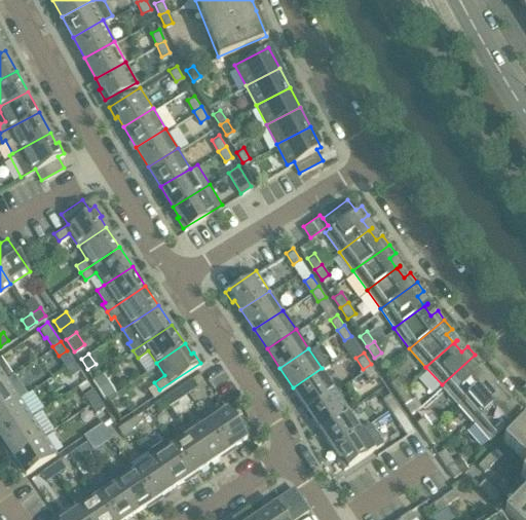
[(0,381),(12,373),(0,355),(0,381)]
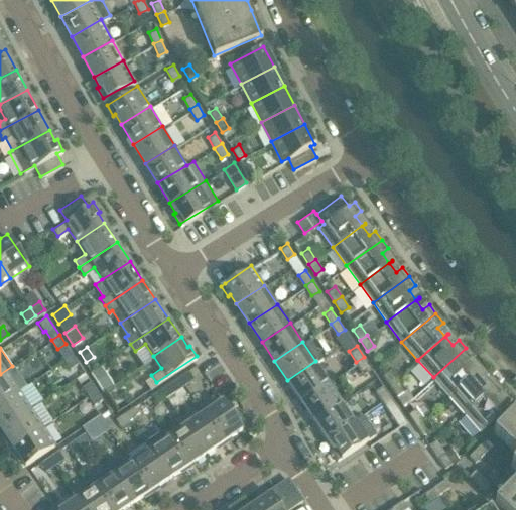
[(433,377),(448,395),(479,368),(478,368),(475,370),(468,362),(474,357),(466,348),(433,377)]
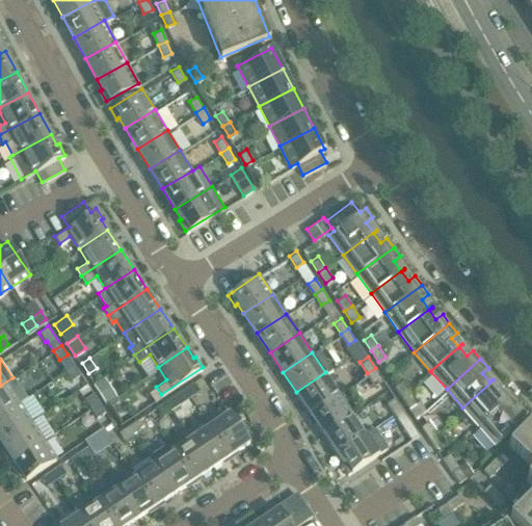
[(65,369),(72,378),(80,373),(74,364),(65,369)]
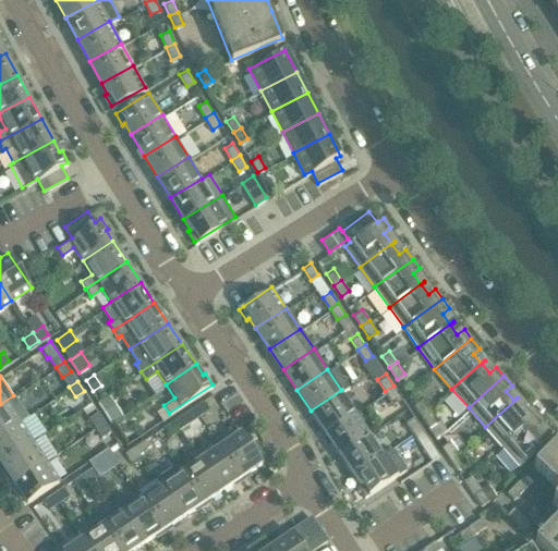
[(393,386),(385,391),(392,402),(401,396),(393,386)]
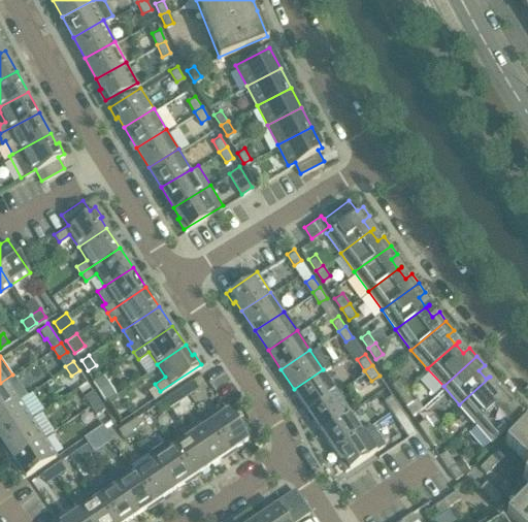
[(294,389),(307,409),(336,389),(323,369),(294,389)]
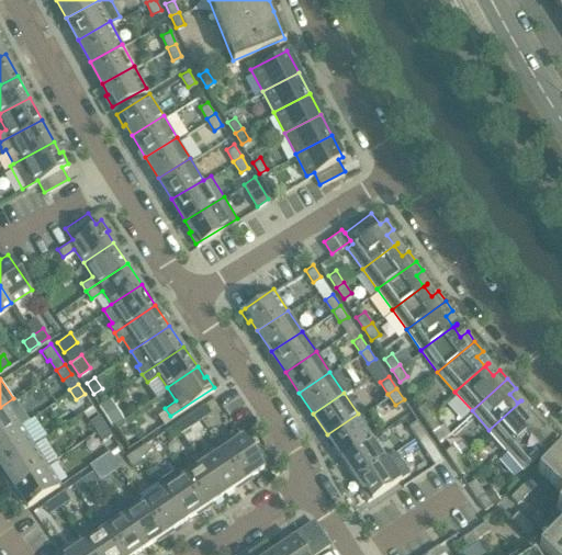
[(112,423),(123,417),(109,396),(98,404),(112,423)]
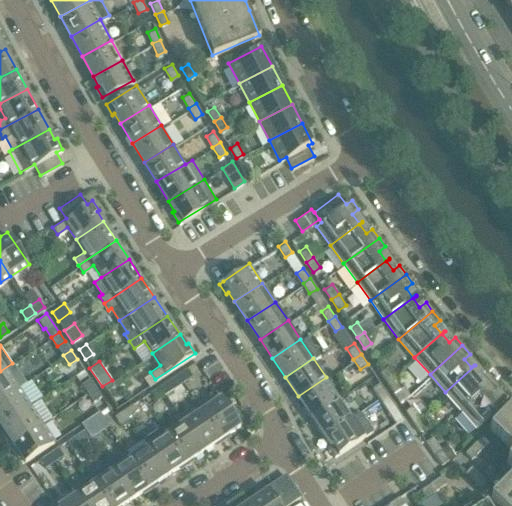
[(0,397),(17,386),(25,380),(13,362),(12,363),(0,371),(0,397)]
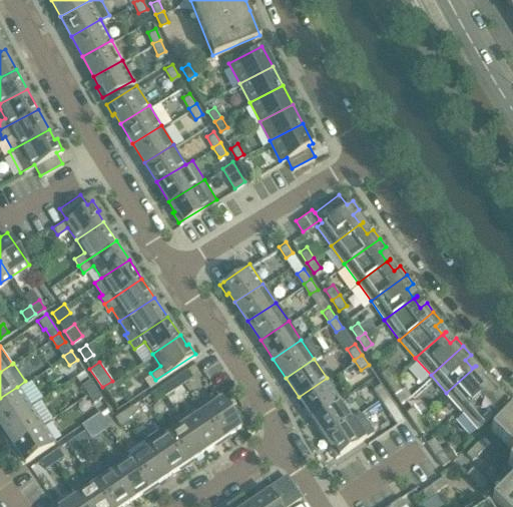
[(446,393),(461,410),(494,381),(486,372),(480,378),(473,369),(476,367),(476,366),(446,393)]
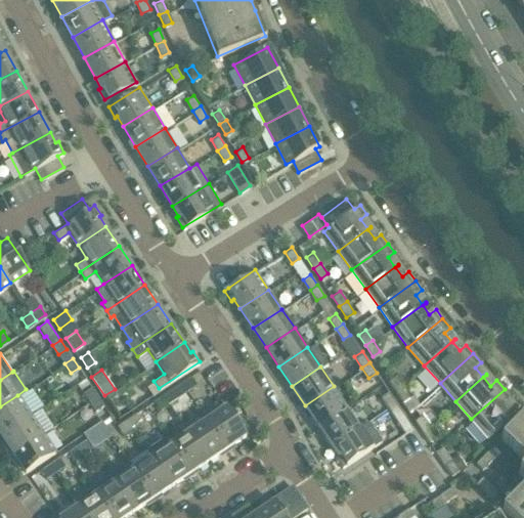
[(181,381),(186,389),(195,382),(190,375),(181,381)]
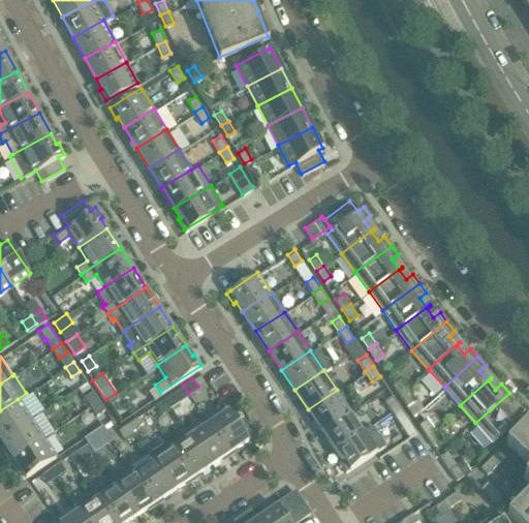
[(392,382),(399,394),(406,389),(399,378),(392,382)]
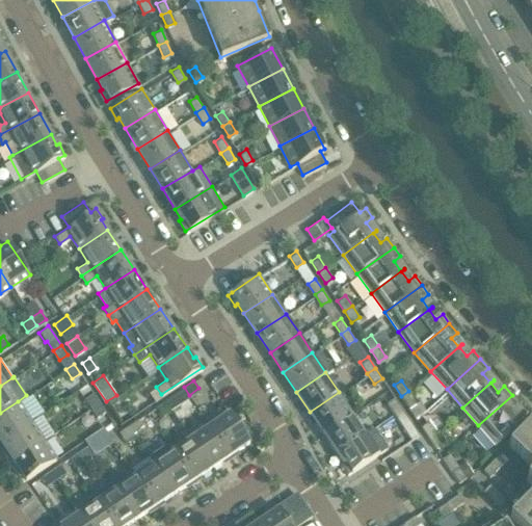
[(408,391),(401,396),(408,406),(416,401),(408,391)]
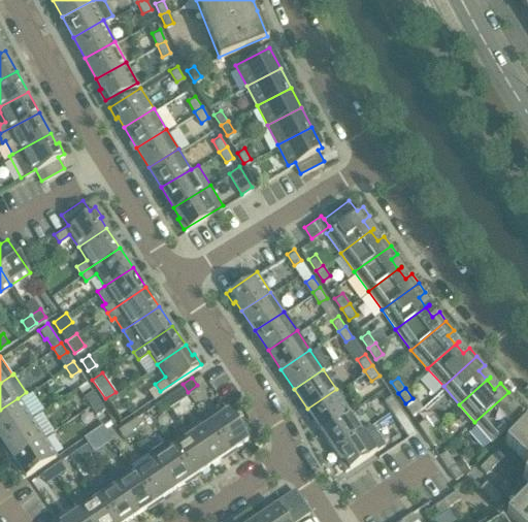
[(84,394),(90,403),(98,398),(92,389),(84,394)]
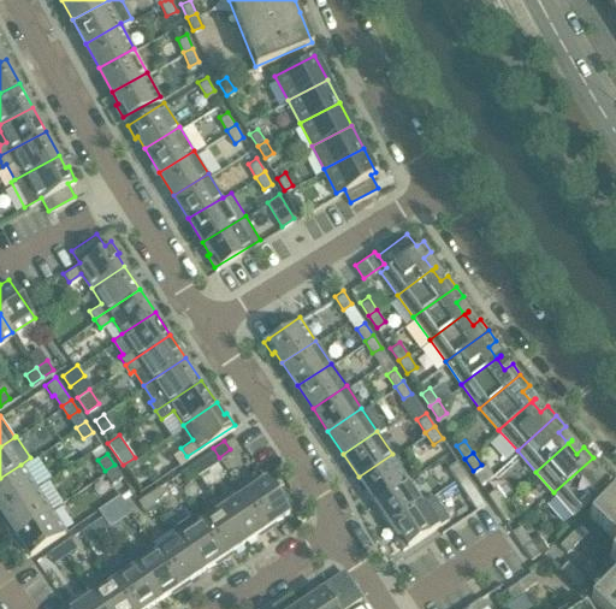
[(359,477),(374,500),(407,477),(392,454),(359,477)]
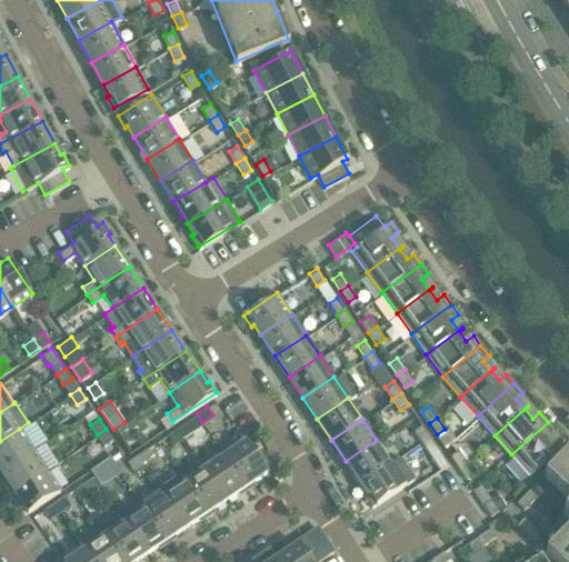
[(187,420),(177,427),(182,434),(192,428),(187,420)]
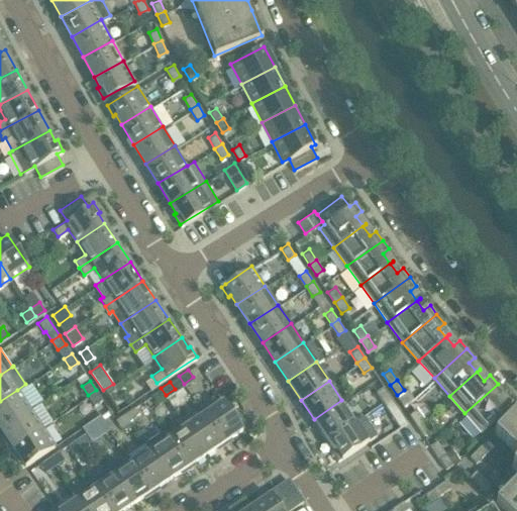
[(498,384),(464,413),(480,430),(510,404),(509,403),(506,406),(499,398),(505,392),(498,384)]
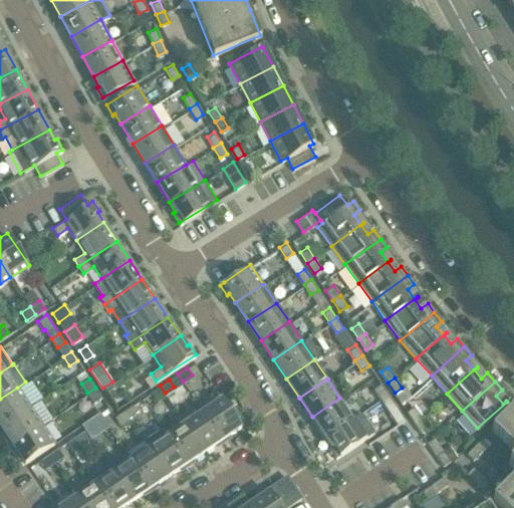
[(373,388),(380,399),(388,394),(380,383),(373,388)]
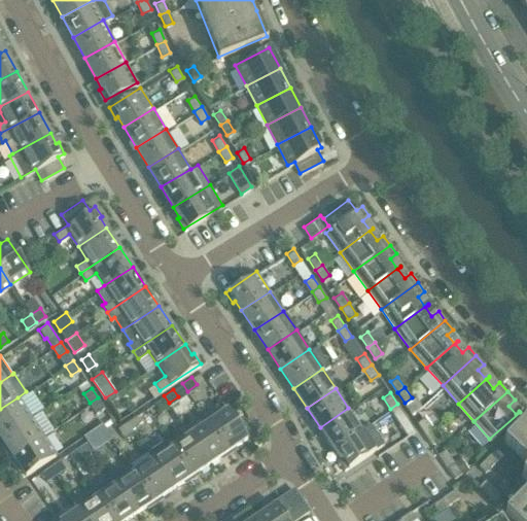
[(169,403),(164,395),(154,402),(160,409),(169,403)]
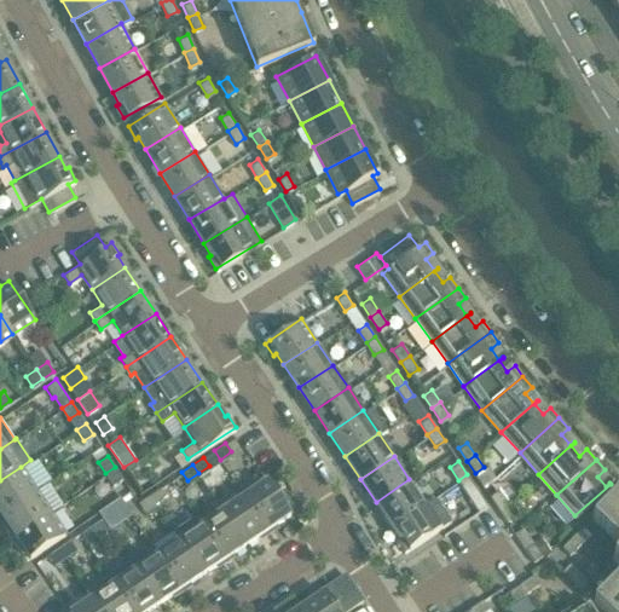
[(0,512),(35,489),(21,467),(0,480),(0,512)]
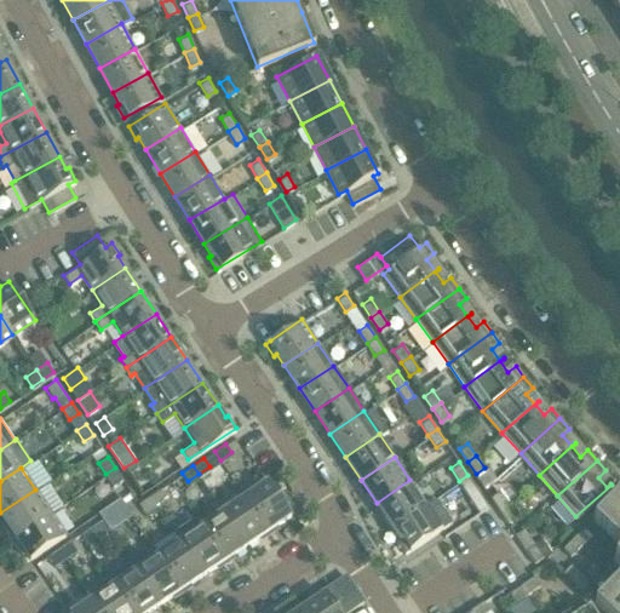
[(115,468),(105,474),(113,485),(122,477),(115,468)]
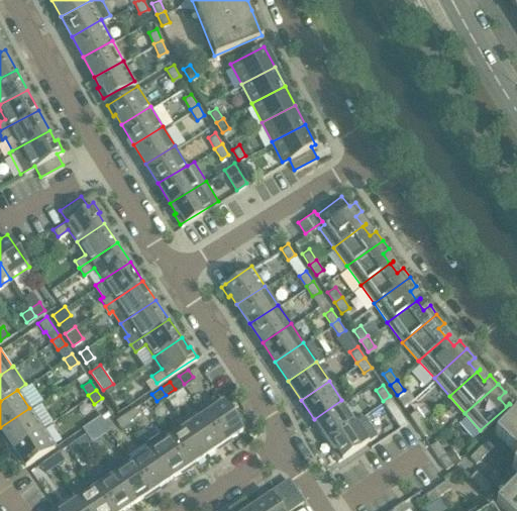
[(390,396),(383,401),(399,425),(406,420),(390,396)]
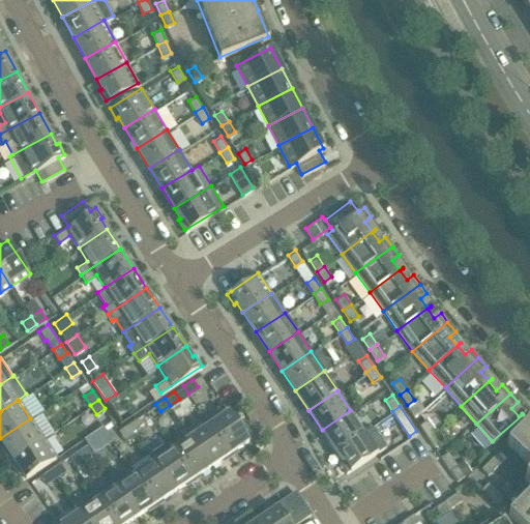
[(228,409),(208,423),(228,452),(236,447),(237,449),(252,439),(251,437),(247,438),(244,433),(246,432),(246,429),(245,426),(244,424),(243,423),(242,420),(241,419),(239,418),(237,417),(235,419),(228,409)]
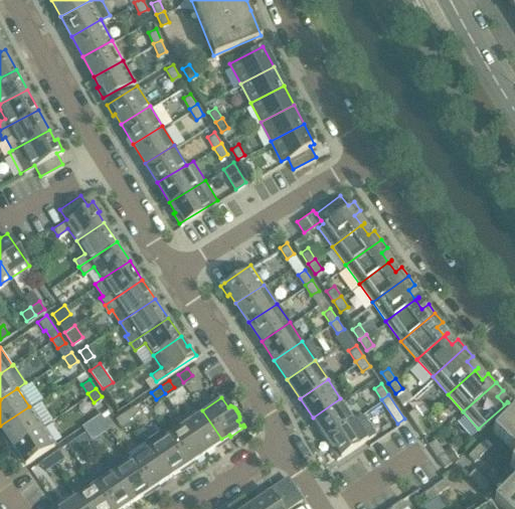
[(313,417),(325,437),(353,417),(340,398),(313,417)]
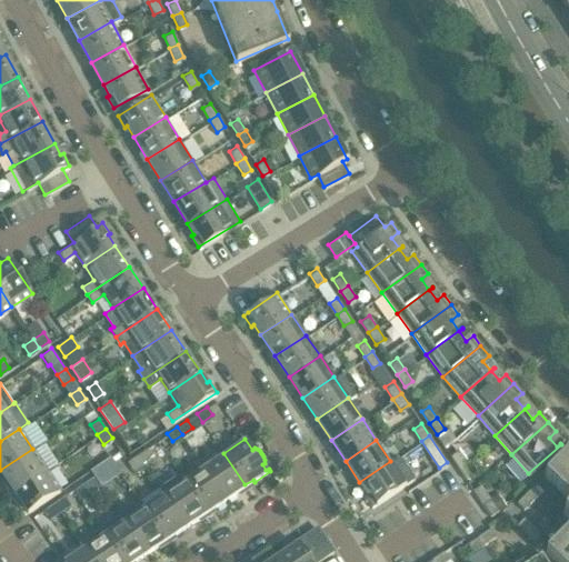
[(147,447),(137,453),(142,462),(152,454),(147,447)]
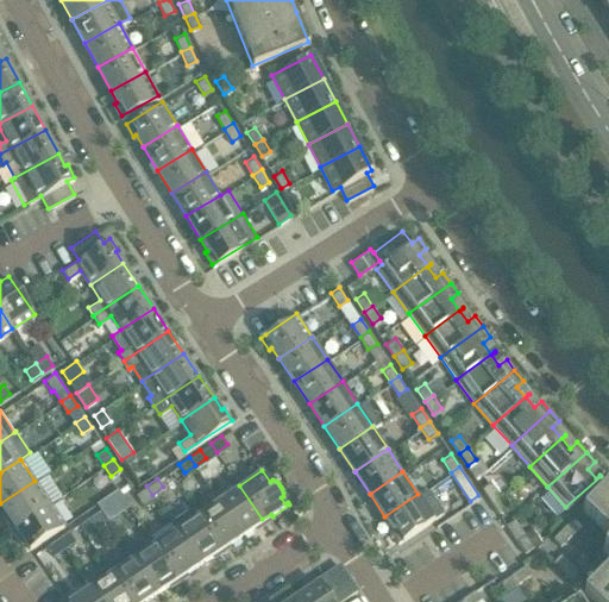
[(5,518),(11,527),(49,502),(35,481),(0,503),(6,512),(5,518)]
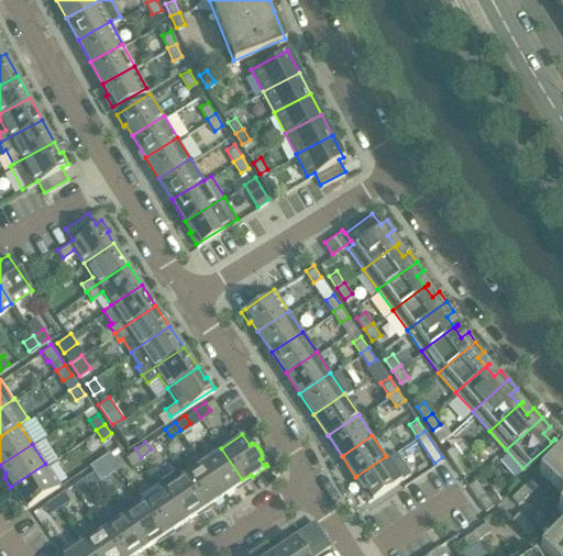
[(445,449),(453,460),(461,455),(453,444),(445,449)]
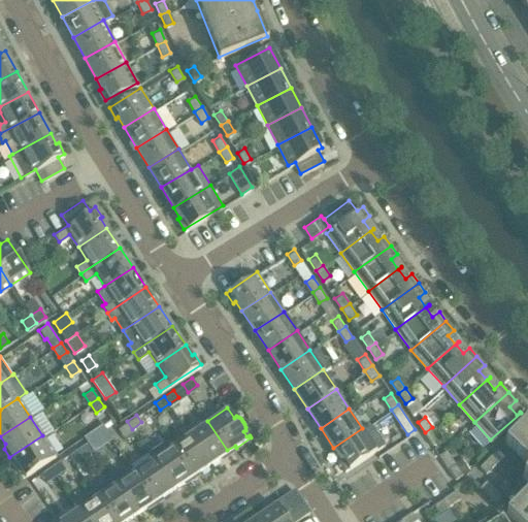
[(527,521),(527,419),(525,417),(504,439),(527,462),(527,467),(522,475),(527,481),(527,487),(505,511),(517,521),(527,521)]
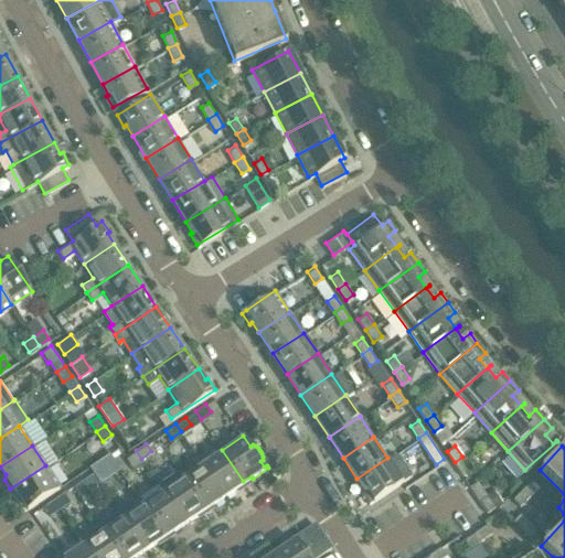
[(141,459),(136,450),(127,457),(132,464),(141,459)]
